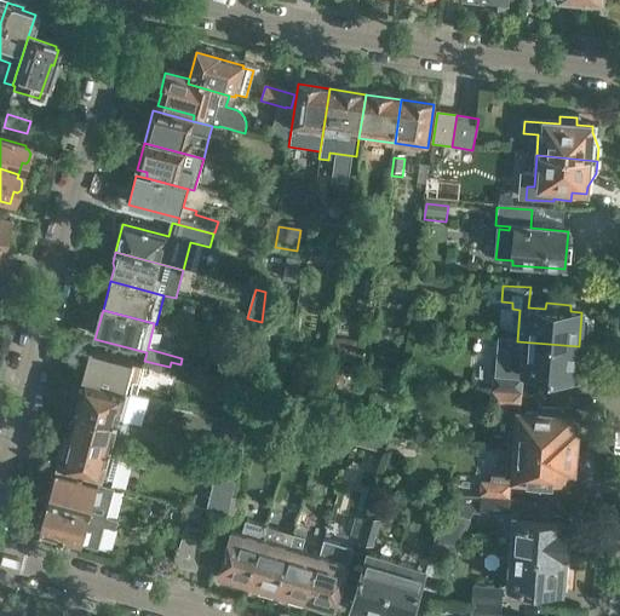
[(357,343),(332,339),(328,362),(354,366),(357,343)]
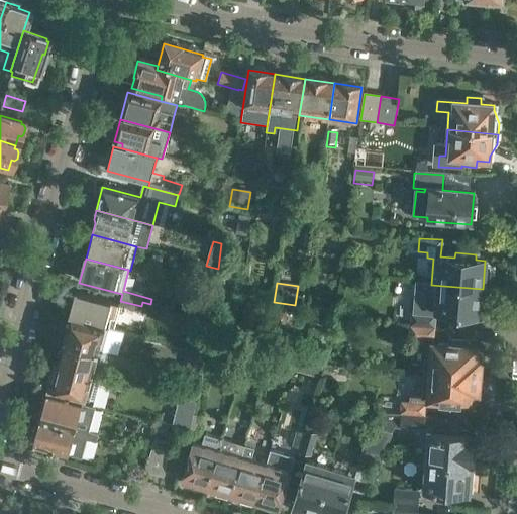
[(483,289),(431,285),(429,312),(449,314),(449,319),(471,321),(471,316),(481,317),(483,289)]
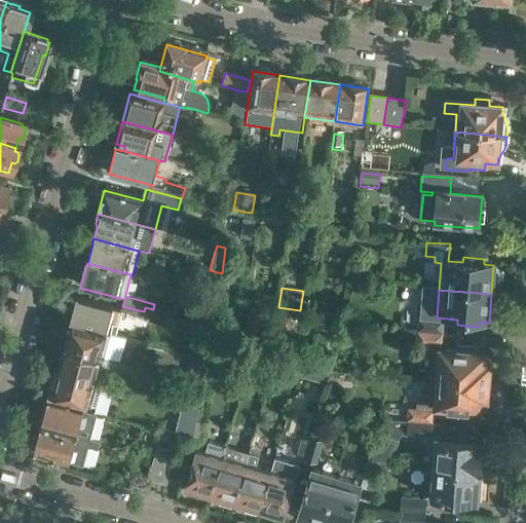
[(78,300),(71,326),(114,337),(121,312),(78,300)]
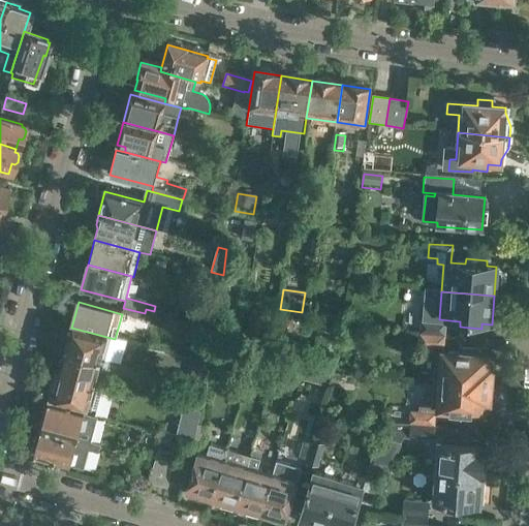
[(123,308),(122,314),(143,319),(145,313),(123,308)]
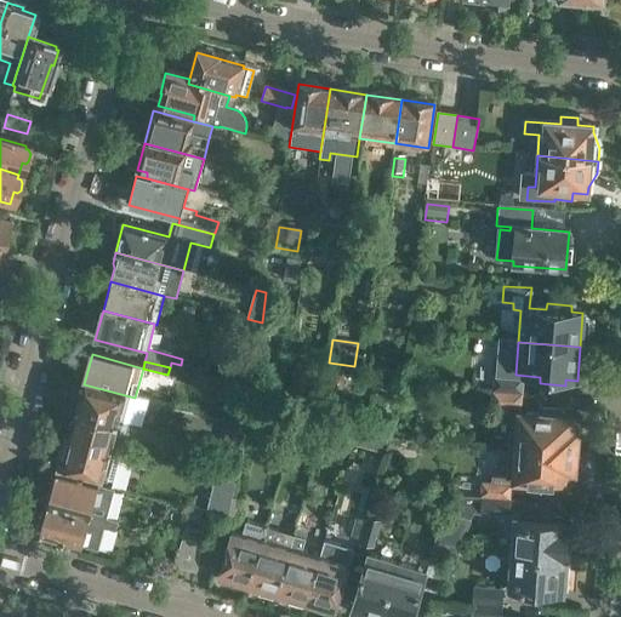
[(495,377),(494,393),(523,395),(524,380),(495,377)]
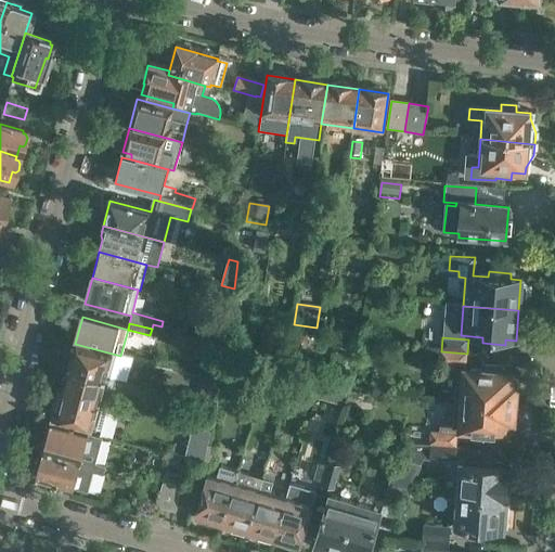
[(75,344),(68,369),(126,385),(132,360),(120,356),(75,344)]
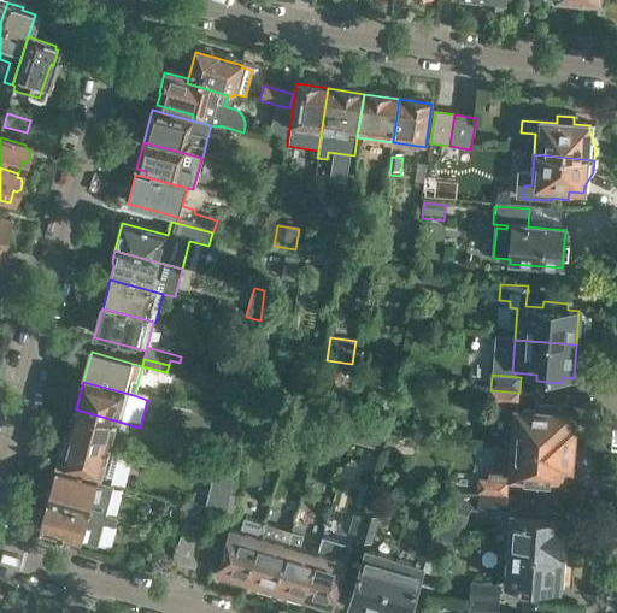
[(491,390),(489,404),(519,406),(519,393),(491,390)]
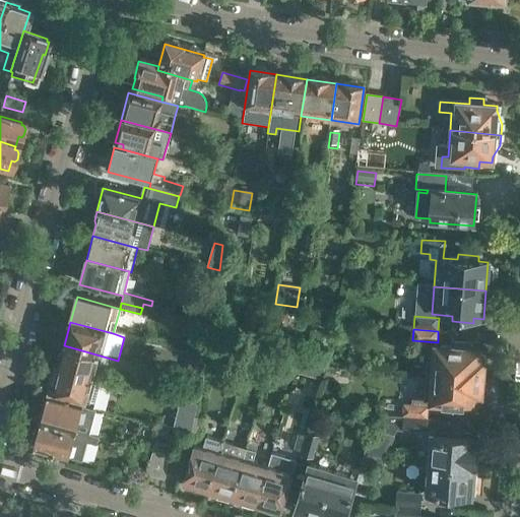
[(429,347),(427,375),(482,380),(484,353),(480,353),(480,351),(471,350),(471,345),(450,343),(450,349),(429,347)]
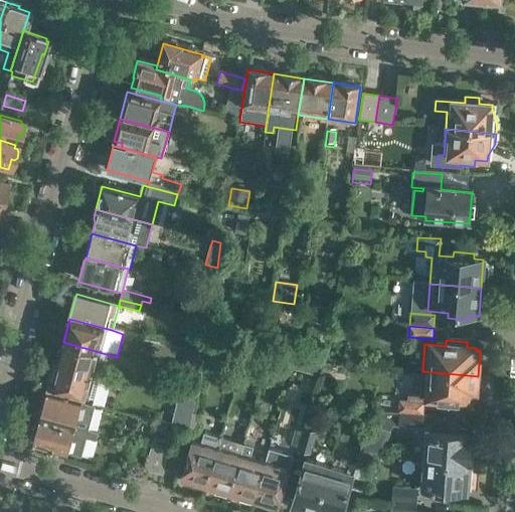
[(54,364),(101,377),(106,359),(128,366),(130,360),(117,357),(63,342),(60,352),(57,354),(54,364)]
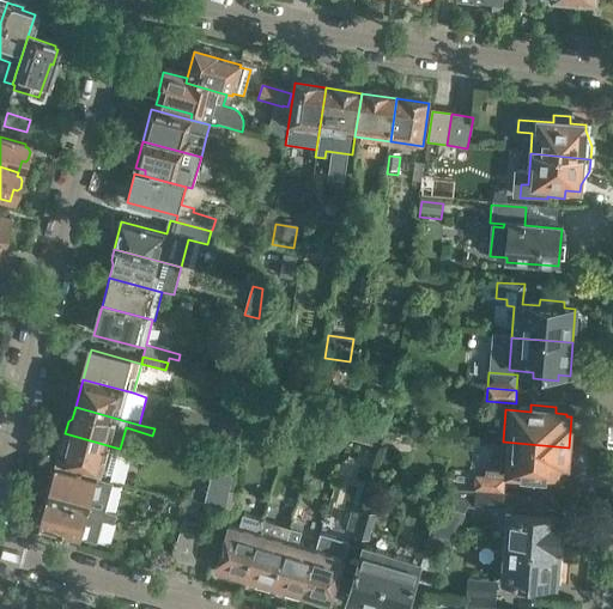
[(120,449),(65,433),(58,462),(110,476),(116,457),(141,464),(145,455),(120,449)]
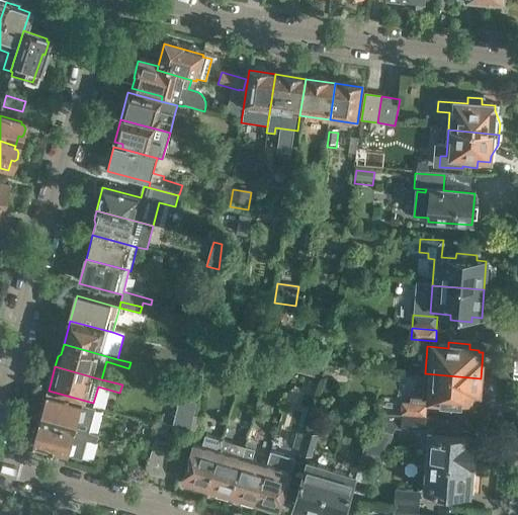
[(402,403),(401,416),(426,418),(427,407),(430,408),(431,403),(444,404),(443,410),(464,411),(464,405),(473,406),(473,404),(479,404),(481,378),(425,373),(423,397),(413,397),(412,404),(402,403)]
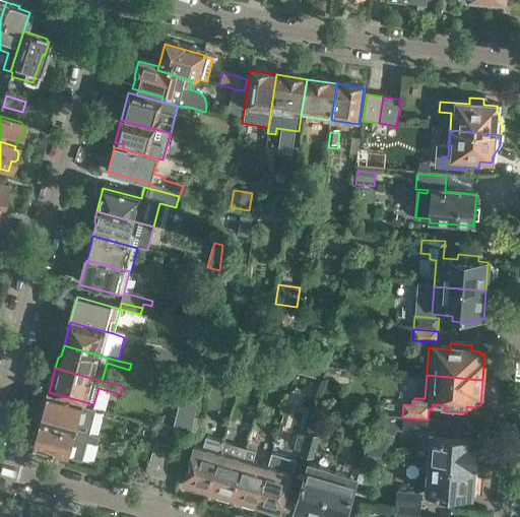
[(48,397),(41,424),(86,436),(93,410),(48,397)]
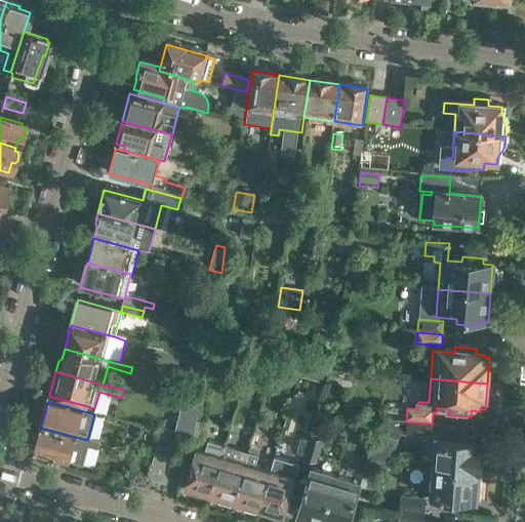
[(183,404),(174,435),(193,439),(197,423),(199,409),(183,404)]
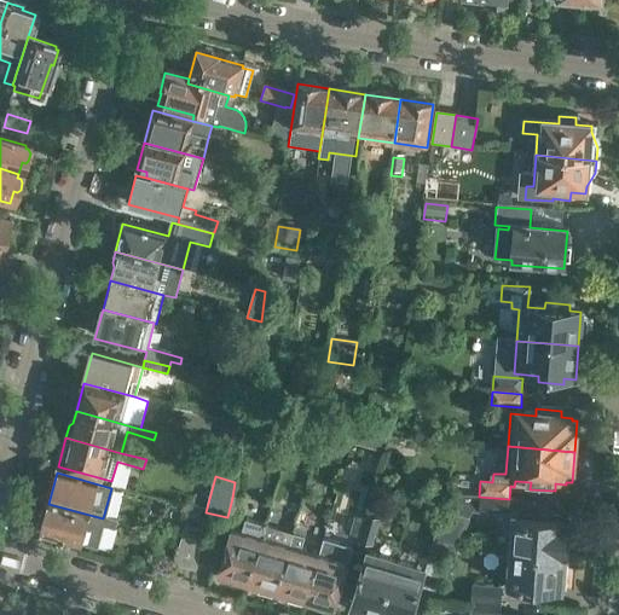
[(458,495),(457,508),(456,511),(455,516),(469,520),(473,512),(498,515),(497,531),(509,532),(513,533),(512,553),(566,557),(568,538),(563,537),(565,523),(550,522),(550,520),(521,517),(521,521),(518,520),(519,515),(508,514),(509,499),(479,497),(458,495)]
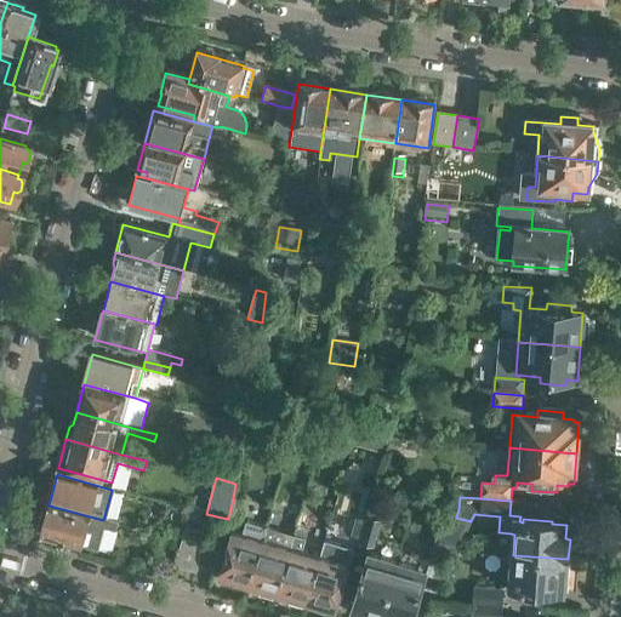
[(456,518),(457,513),(459,509),(446,504),(428,565),(446,570),(465,533),(471,521),(456,518)]
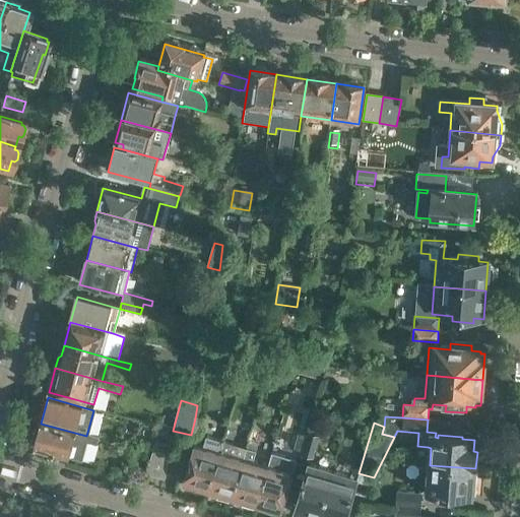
[(86,436),(41,424),(35,447),(69,457),(73,442),(86,446),(89,436),(86,436)]
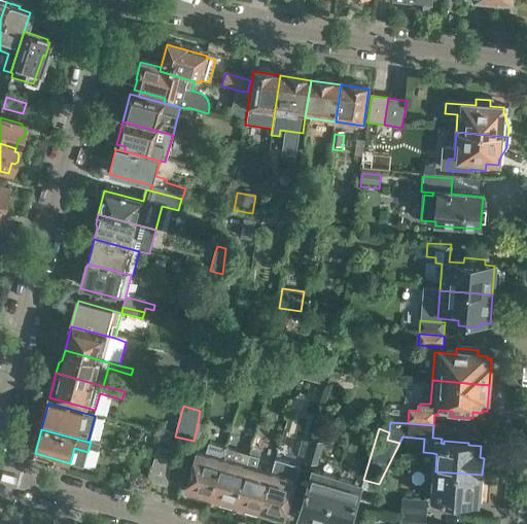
[(249,455),(235,505),(259,513),(271,474),(255,468),(261,450),(264,442),(255,440),(253,447),(253,448),(250,455),(249,455)]
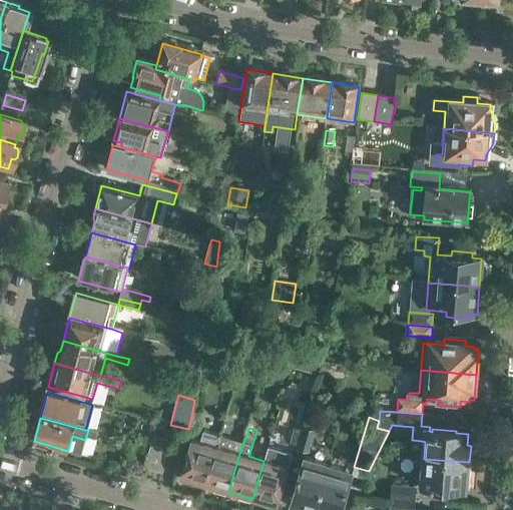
[(305,429),(298,451),(309,454),(316,432),(305,429)]
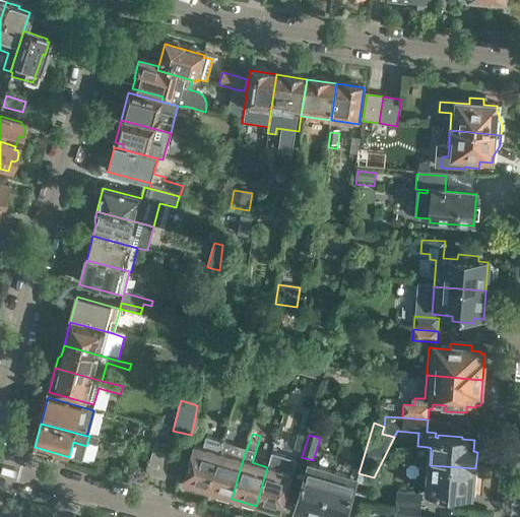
[(195,446),(195,447),(184,486),(207,492),(222,442),(206,438),(203,449),(195,446)]
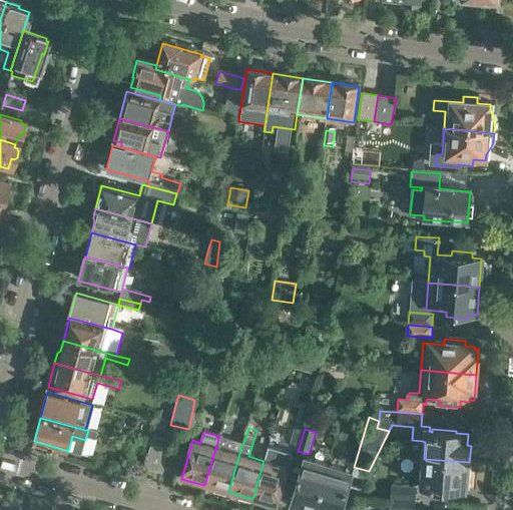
[(219,436),(204,485),(228,492),(242,443),(219,436)]
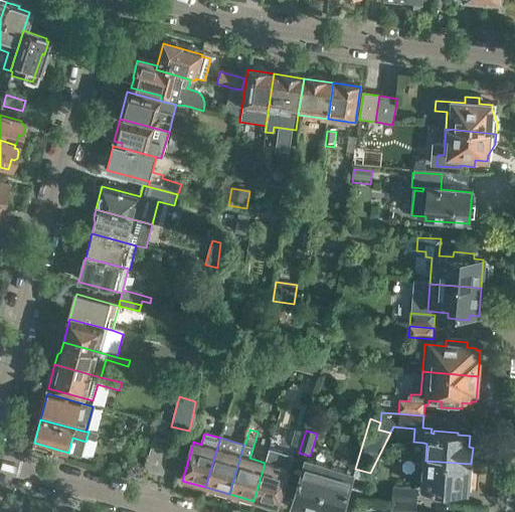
[(155,440),(152,449),(169,453),(172,444),(155,440)]
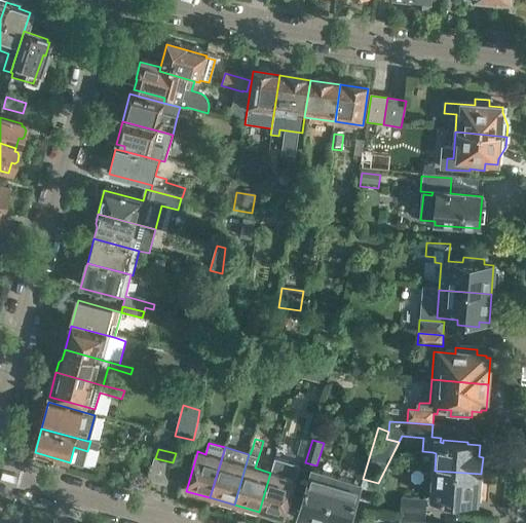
[(173,462),(155,458),(150,479),(166,484),(173,462)]
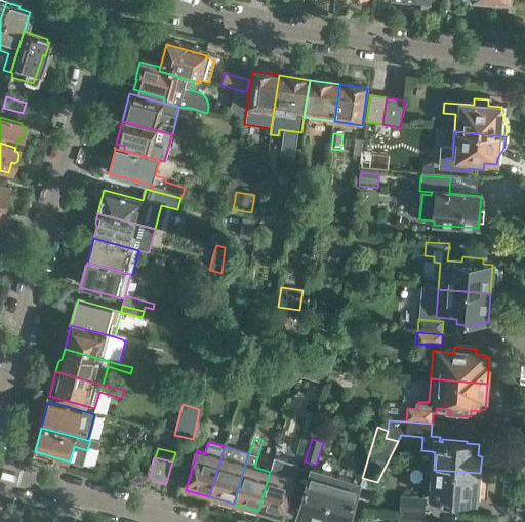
[(270,472),(258,511),(284,518),(298,467),(274,459),(270,472)]
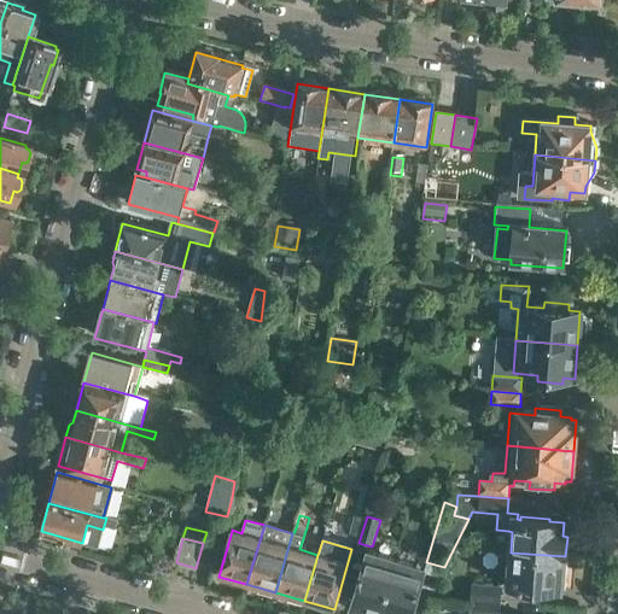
[(565,556),(511,553),(508,573),(505,572),(503,585),(514,585),(514,589),(543,591),(544,589),(558,590),(559,576),(564,577),(565,556)]
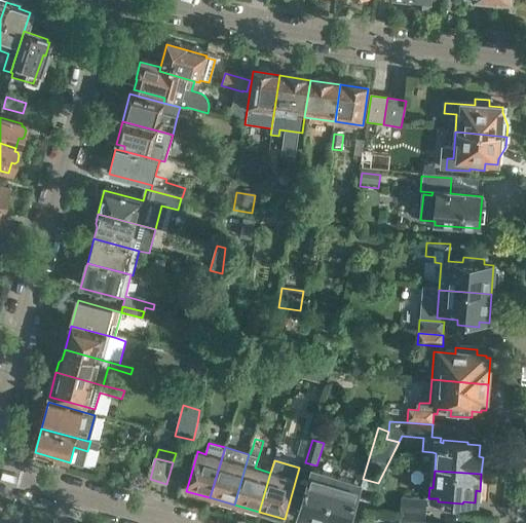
[(323,522),(336,480),(311,473),(298,517),(308,520),(307,522),(323,522)]
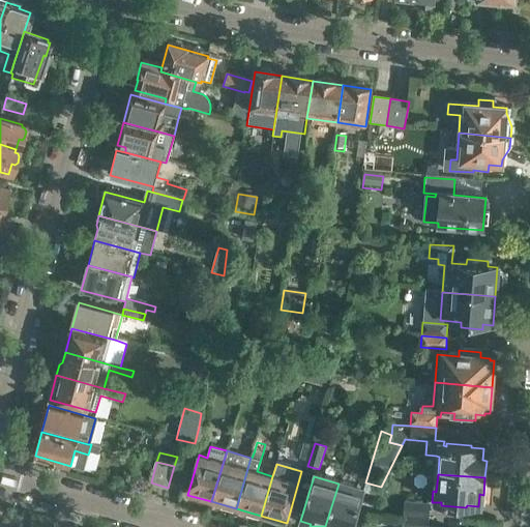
[(339,484),(325,526),(351,526),(362,491),(339,484)]
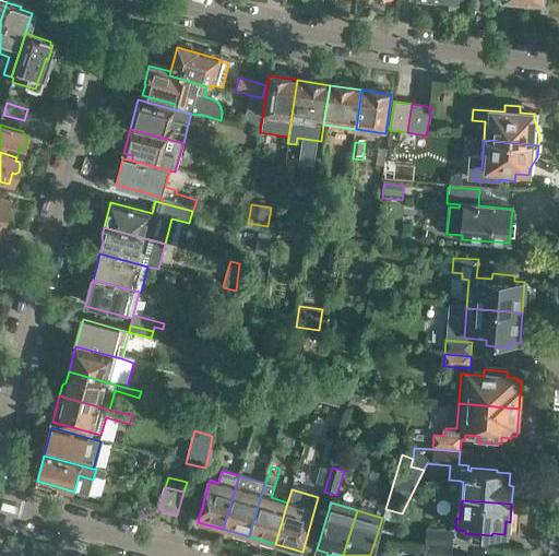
[(428,530),(427,545),(452,547),(453,532),(428,530)]
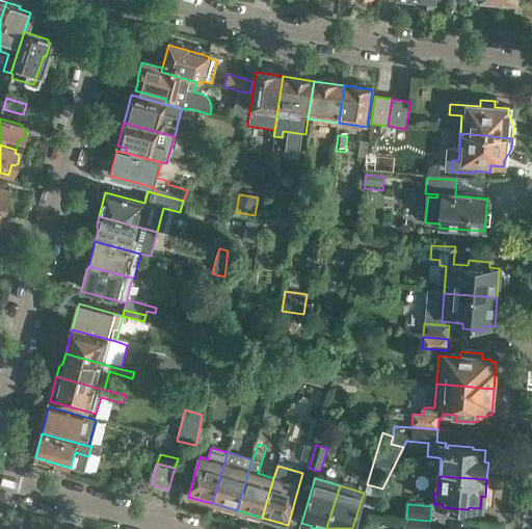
[(429,528),(430,521),(406,519),(405,528),(429,528)]
